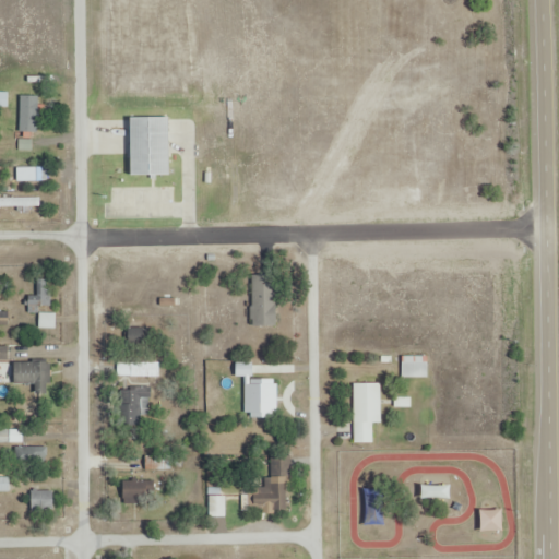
[(39,95),(22,95),(21,132),(39,132),(39,95)]
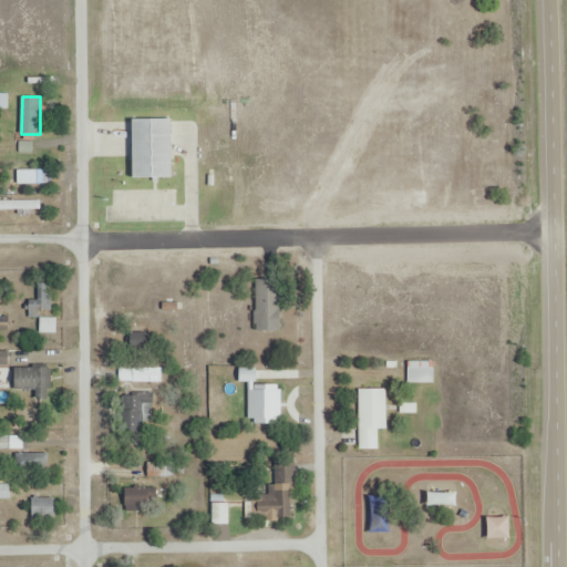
[(0,196),(0,209),(42,209),(42,197),(0,196)]
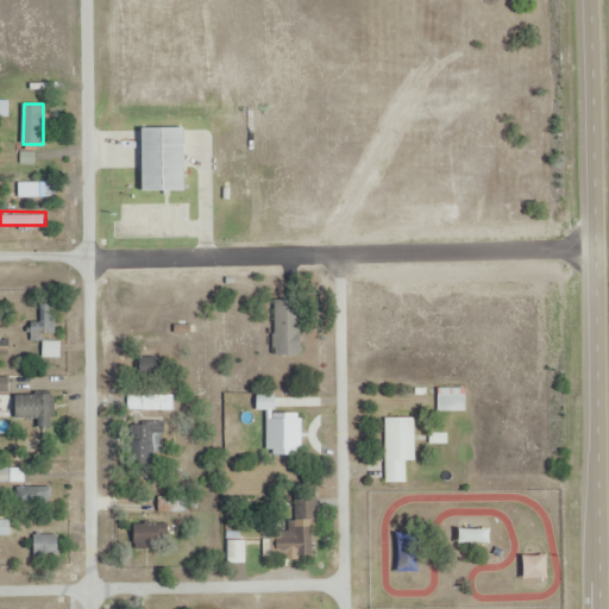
[(302,355),(302,301),(276,301),(276,355),(302,355)]
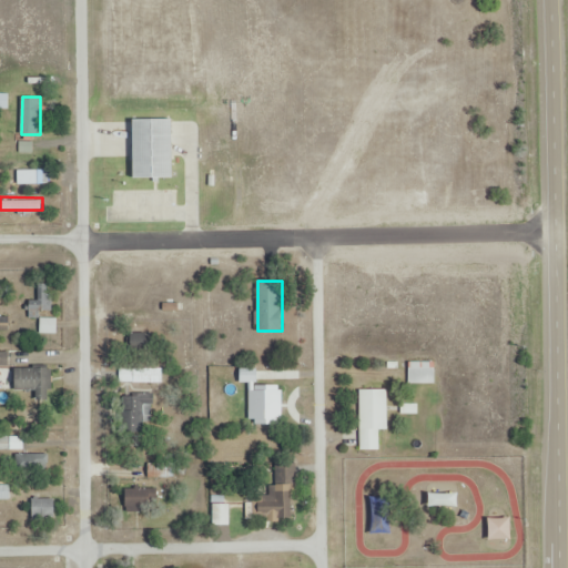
[(30,300),(30,316),(43,316),(43,311),(52,311),(52,282),(41,282),(41,300),(30,300)]
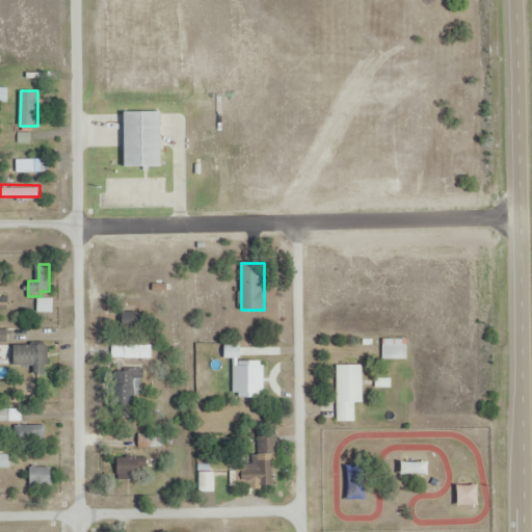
[(407,339),(383,339),(383,358),(407,358),(407,339)]
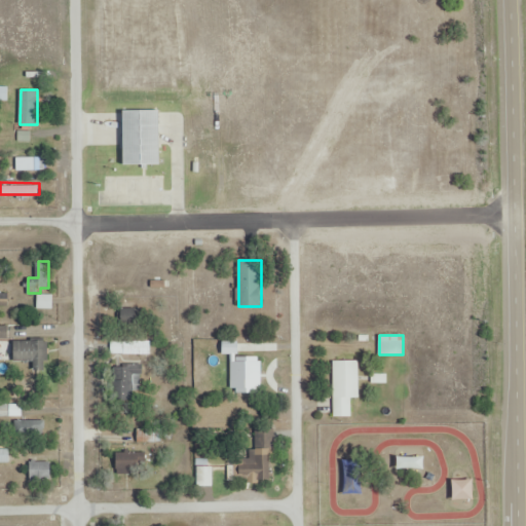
[(123,353),(151,353),(151,339),(123,339),(123,353)]
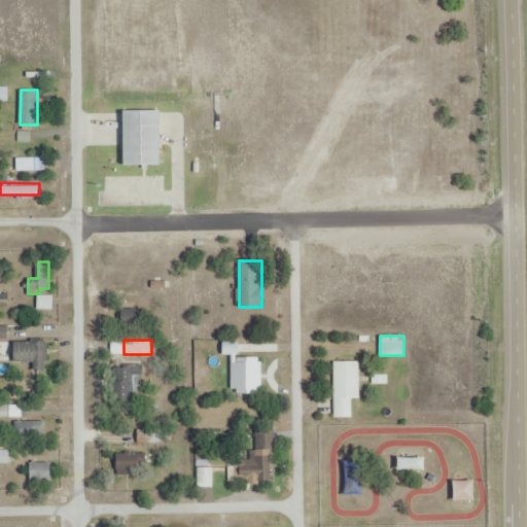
[(360,398),(360,360),(336,360),(336,417),(353,417),(353,398),(360,398)]
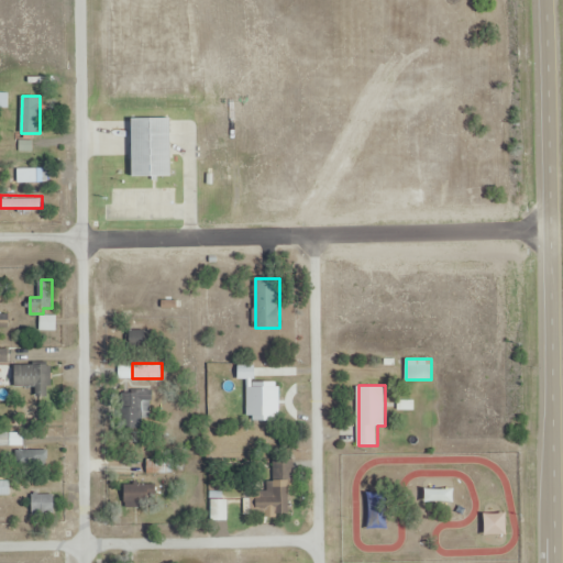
[(125,390),(125,428),(144,428),(144,410),(153,410),(153,390),(125,390)]
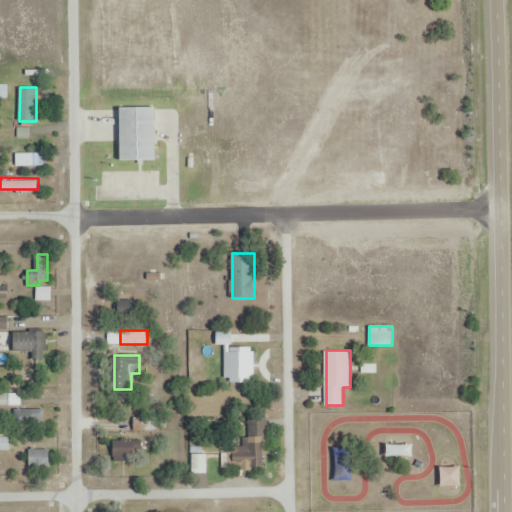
[(224,467),(265,468),(266,418),(249,417),(249,437),(243,437),(243,446),(224,446),(224,467)]
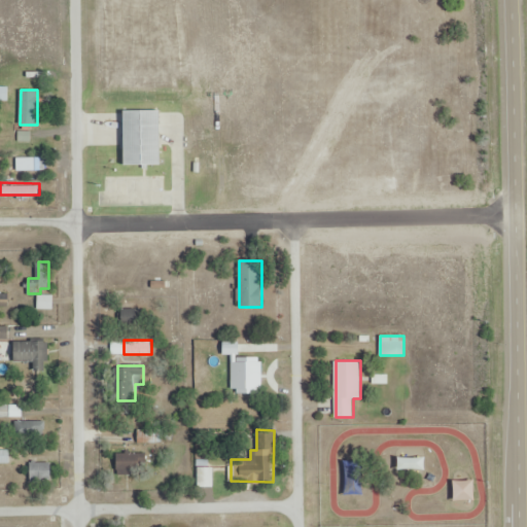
[(117,451),(117,475),(149,475),(149,451),(117,451)]
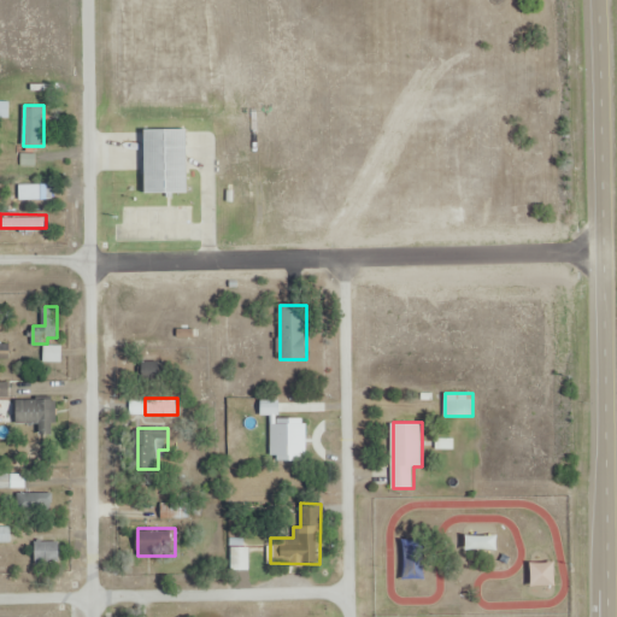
[(36,541),(36,564),(60,564),(60,541),(36,541)]
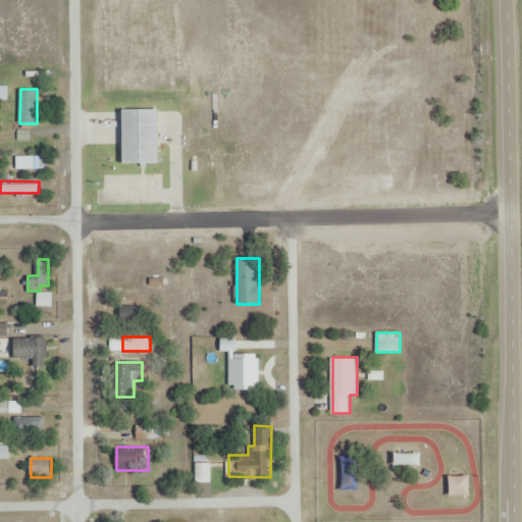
[(211,463),(197,463),(197,481),(211,481),(211,463)]
